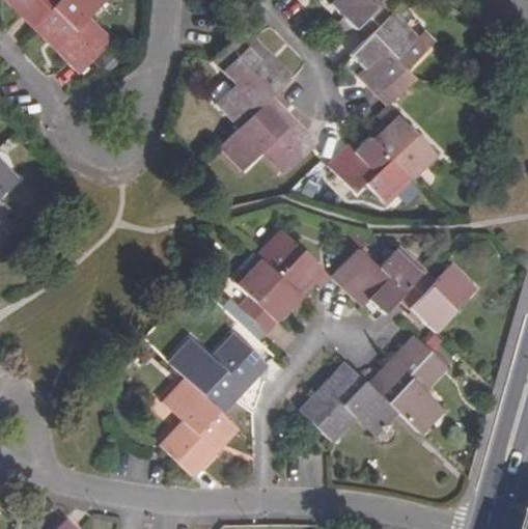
[(8,0),(25,16),(34,26),(59,0),(8,0)]
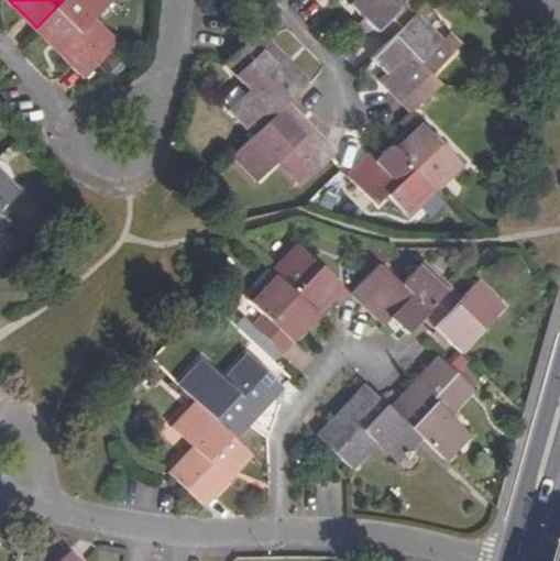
[(54,43),(87,76),(100,63),(119,44),(94,18),(111,0),(63,0),(36,28),(54,43)]
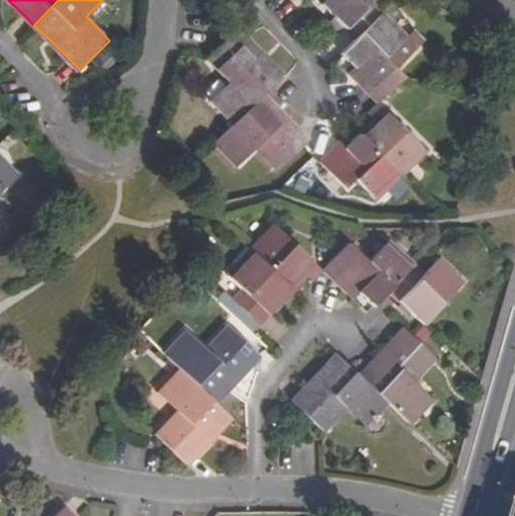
[(349,24),(360,35),(384,11),(376,2),(377,0),(327,0),(326,1),(349,24)]
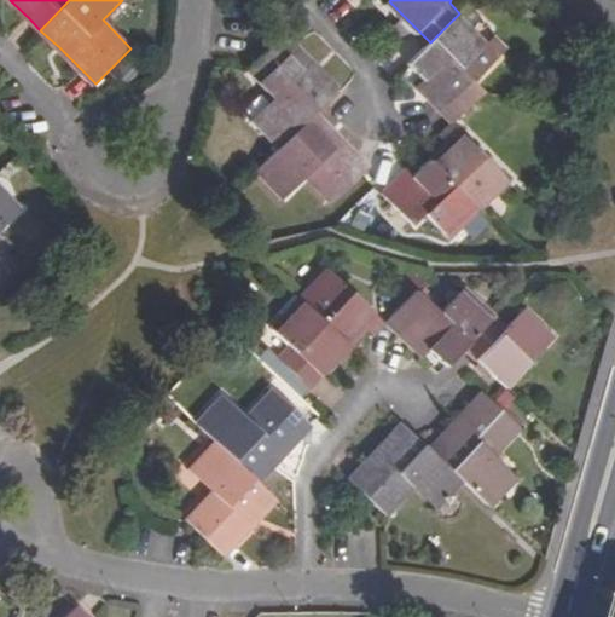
[(419,87),(444,111),(476,80),(502,56),(488,42),(459,13),(430,42),(411,62),(421,71),(428,79),(419,87)]
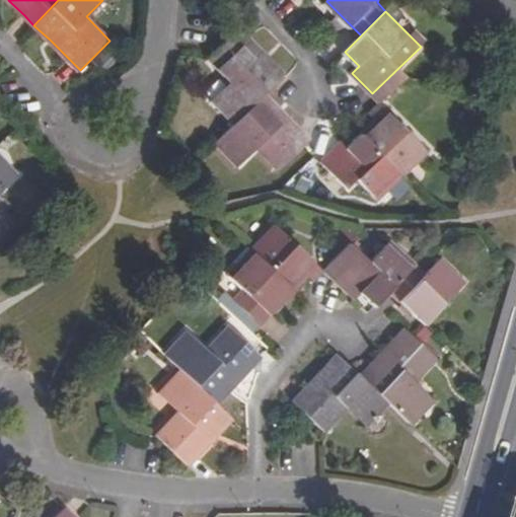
[(214,99),(236,123),(266,93),(286,73),(267,54),(240,27),(210,58),(232,81),(214,99)]
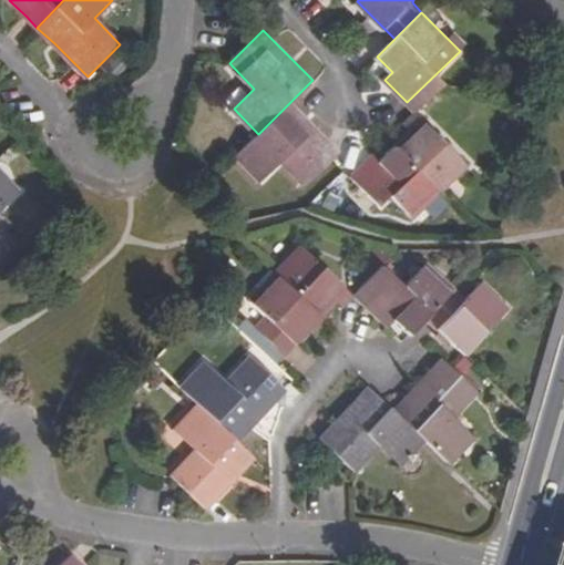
[(448,39),(460,51),(468,43),(455,31),(448,39)]
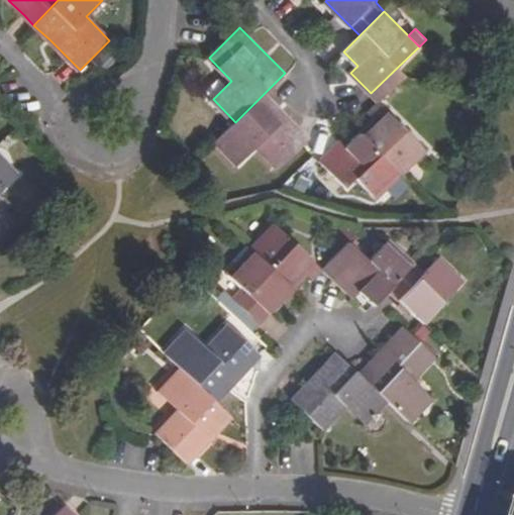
[(371,93),(382,103),(408,77),(398,67),(371,93)]
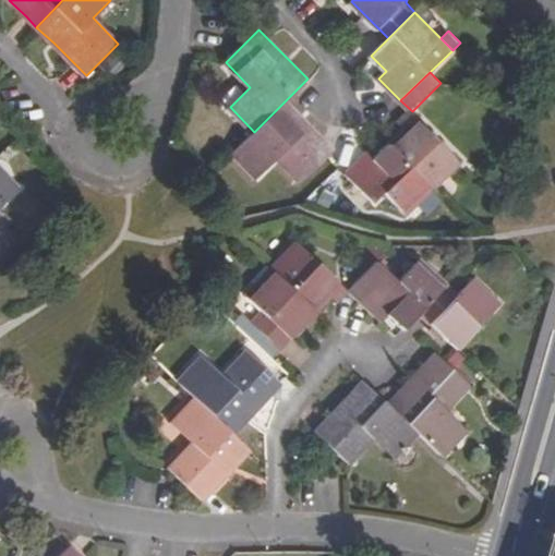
[(278,158),(302,182),(329,155),(335,149),(302,116),(286,100),(254,132),(233,154),(257,178),(278,158)]
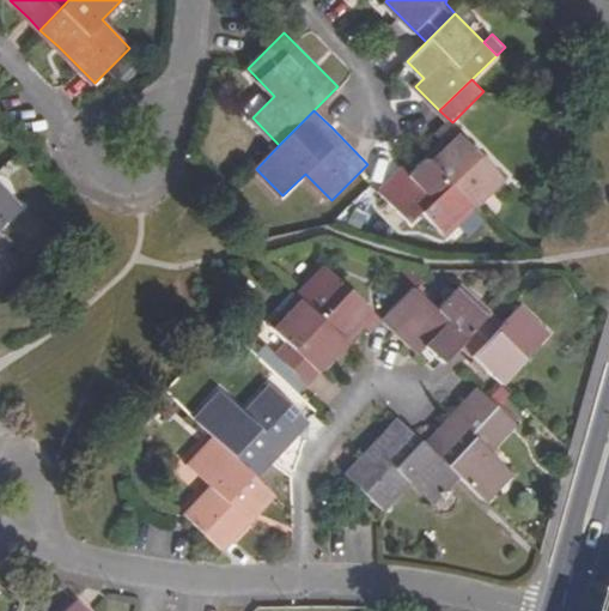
[(428,157),(477,206),(506,179),(452,122),(439,134),(445,141),(438,147),(428,157)]
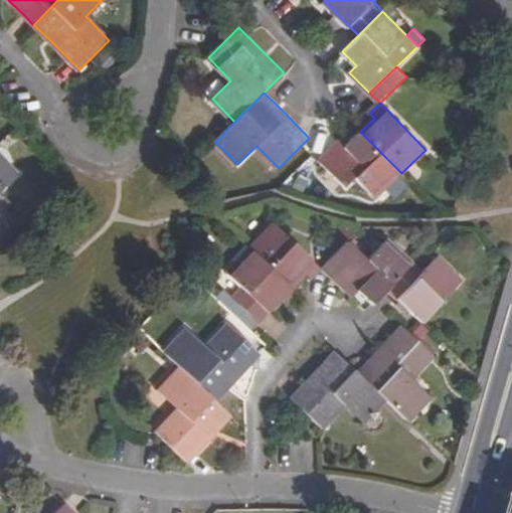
[(356,178),(376,198),(401,173),(360,132),(352,140),(345,147),(340,142),(321,160),(347,187),(356,178)]
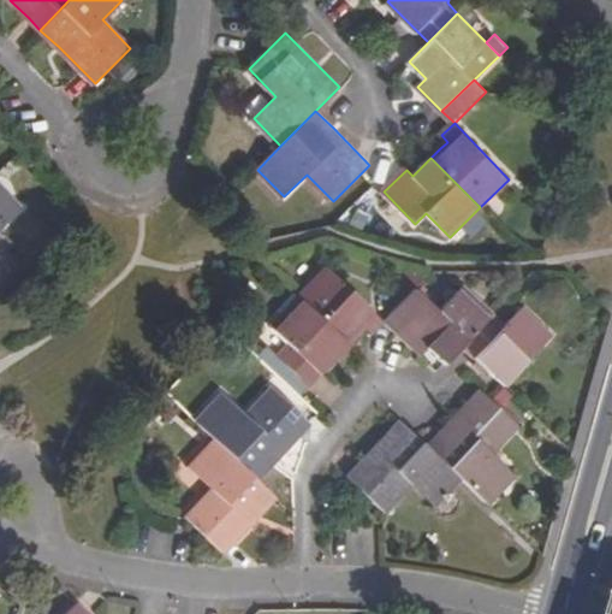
[(0,279),(17,265),(4,251),(10,244),(0,232),(0,228),(22,207),(0,184),(0,279)]
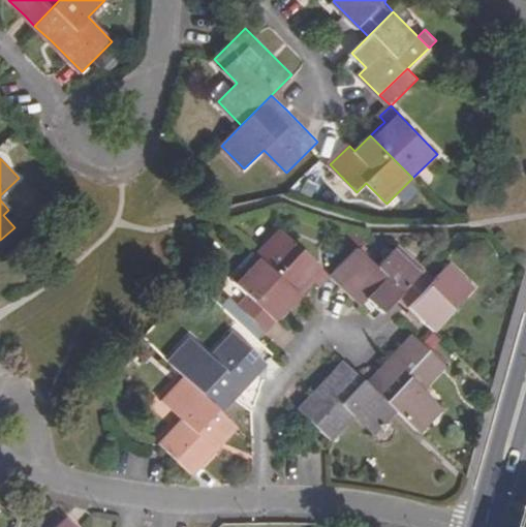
[(258,255),(303,297),(316,282),(320,286),(332,274),(284,228),(258,255)]
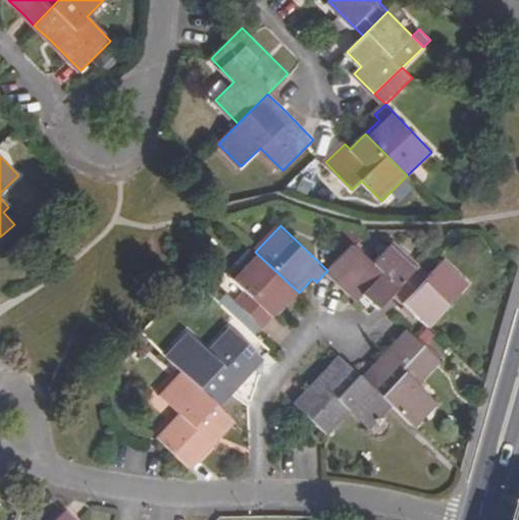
[(366,295),(379,308),(393,293),(419,265),(394,242),(373,263),(364,255),(339,280),(360,301),(366,295)]
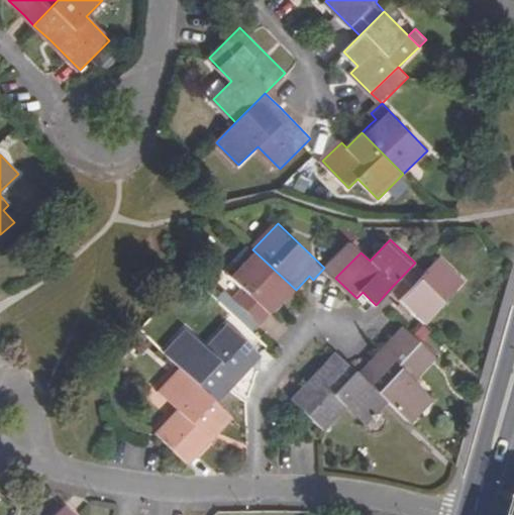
[(324,268),(335,278),(361,252),(350,241),(324,268)]
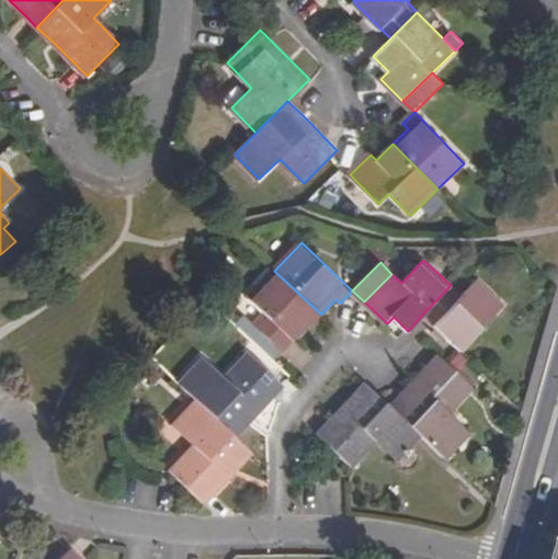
[(263,329),(292,355),(311,334),(307,330),(321,315),(274,271),(250,296),(273,318),(263,329)]
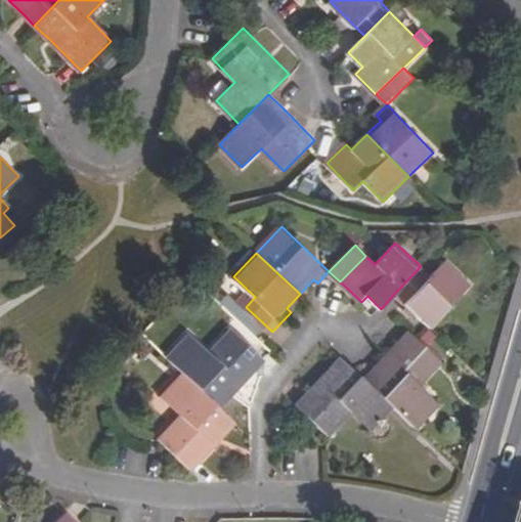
[(394,294),(430,327),(470,285),(446,261),(432,276),(421,266),(394,294)]
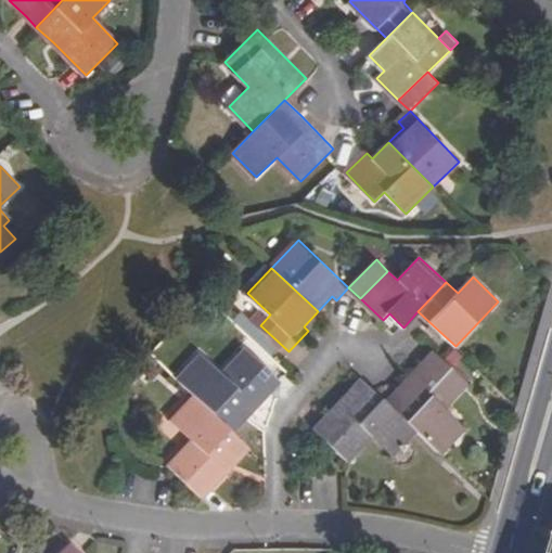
[(196,396),(234,432),(281,382),(248,350),(219,381),(197,360),(179,381),(196,396)]
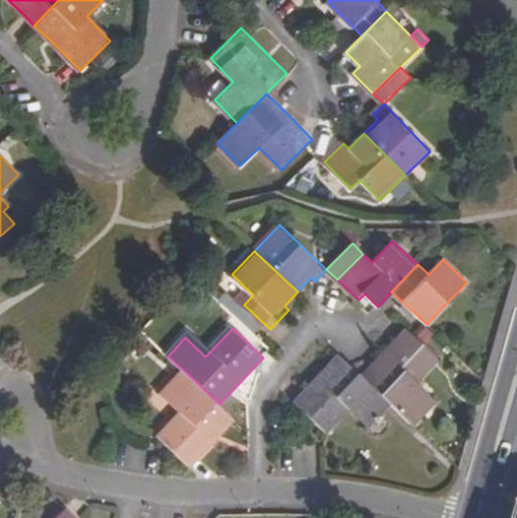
[(391,404),(414,425),(431,406),(410,387),(438,360),(414,337),(406,329),(362,377),(391,404)]
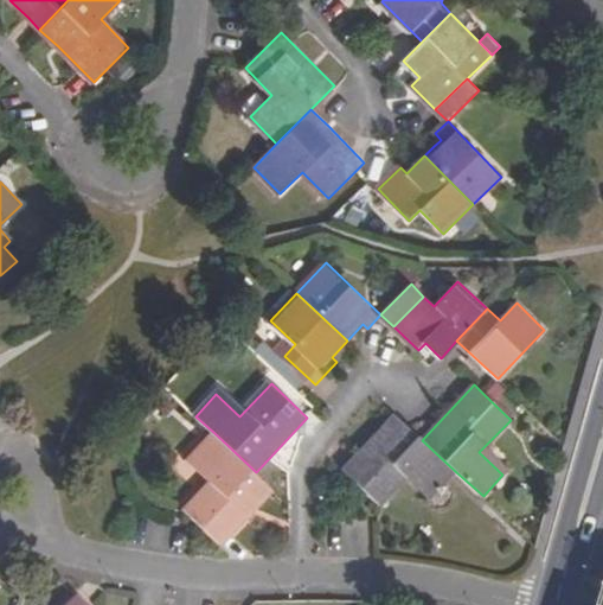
[(345,471),(380,505),(412,471),(436,494),(456,472),(422,440),(396,415),(345,471)]
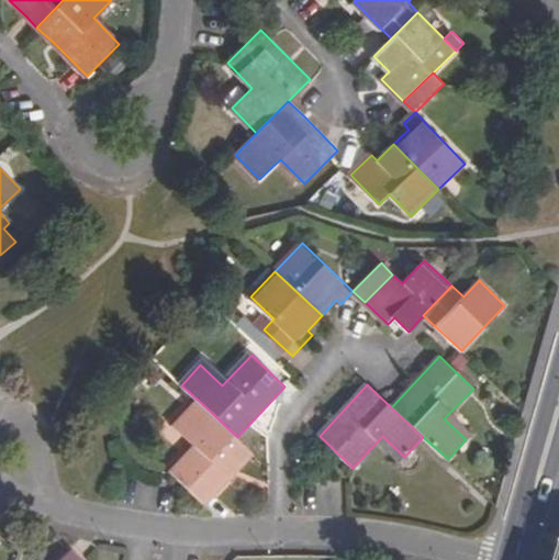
[(171,473),(204,505),(255,454),(237,437),(199,401),(180,421),(201,441),(171,473)]
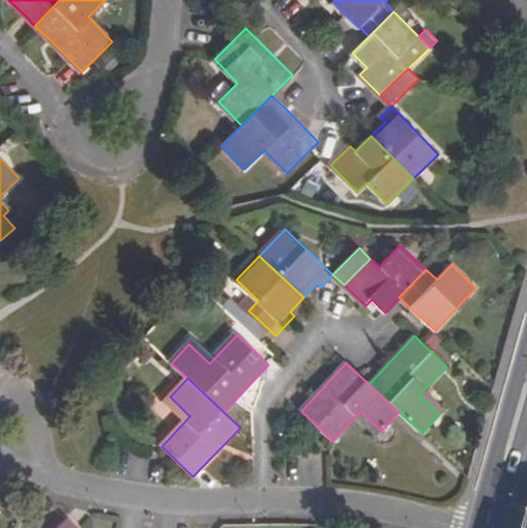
All buildings are outlined.
